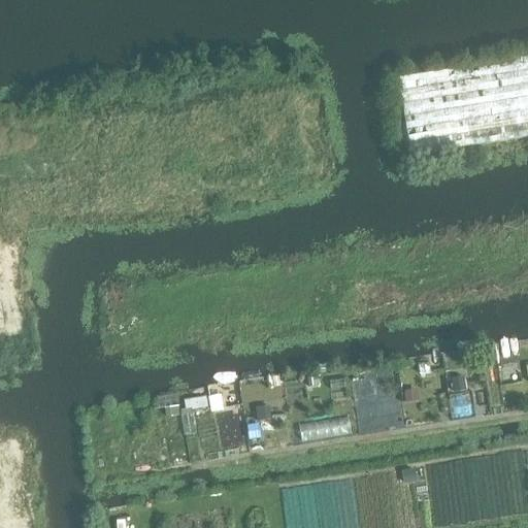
[(527,56),(395,77),(408,157),(527,137),(527,56)]
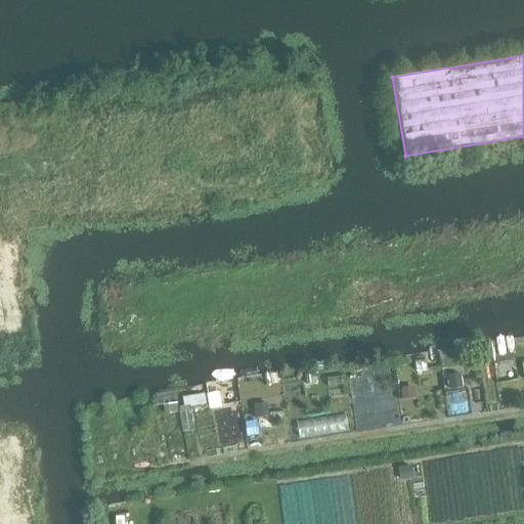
[(426,360),(416,360),(417,369),(427,368),(426,360)]
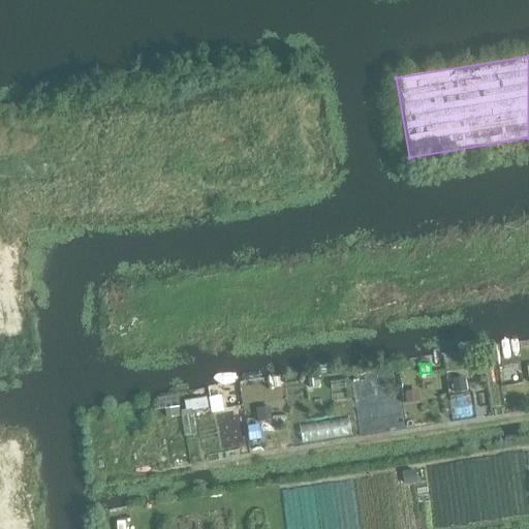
[(464,378),(450,380),(452,394),(465,392),(464,378)]
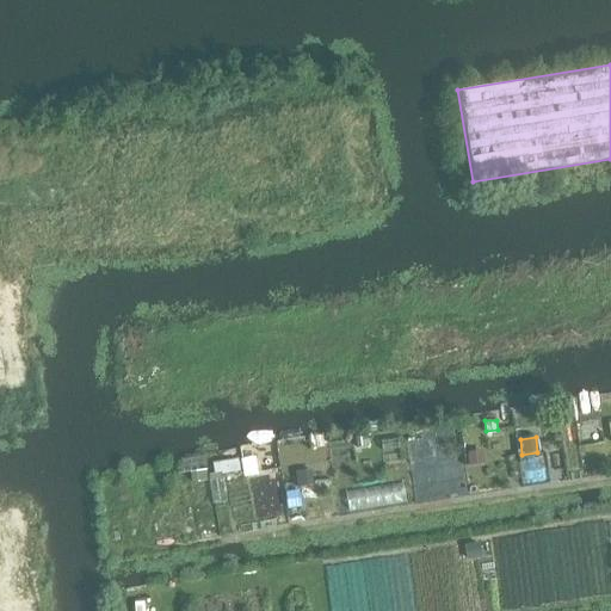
[(481,450),(466,452),(468,466),(483,464),(481,450)]
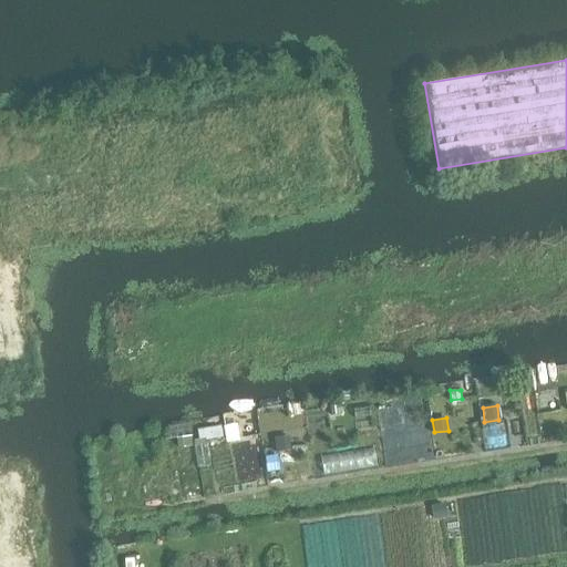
[(220,425),(196,430),(198,440),(205,439),(205,441),(223,437),(220,425)]
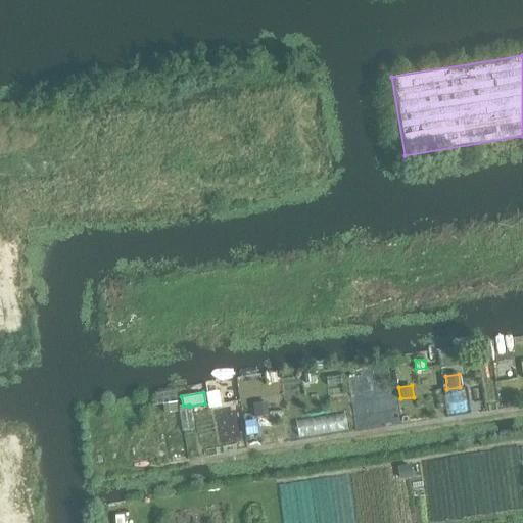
[(175,402),(162,405),(163,414),(176,412),(175,402)]
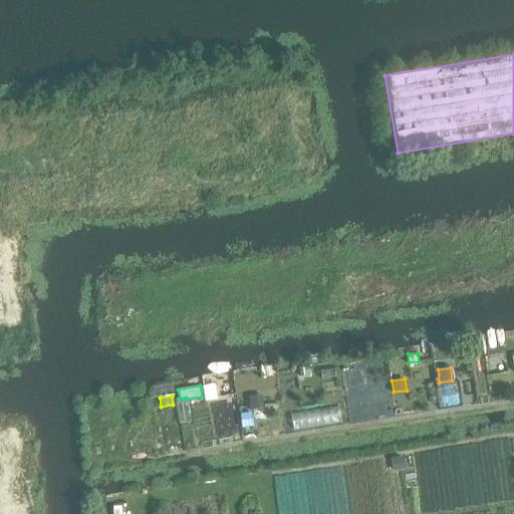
[(261,396),(248,397),(250,410),(262,408),(261,396)]
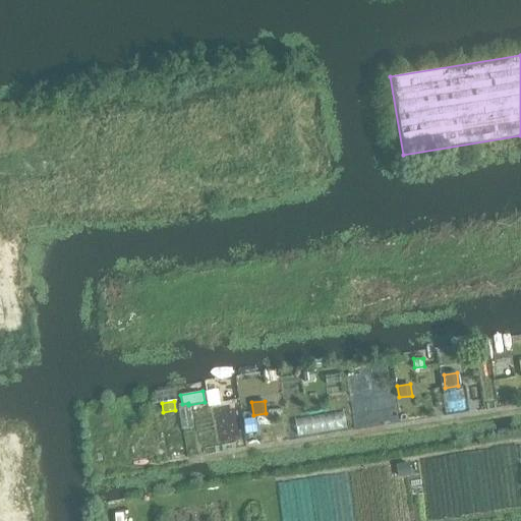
[(253,417),(242,419),(245,435),(255,432),(253,417)]
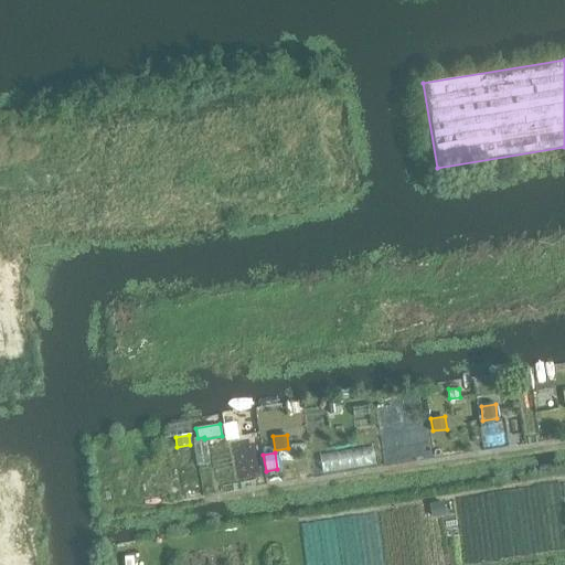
[(443,502),(429,504),(432,518),(445,515),(443,502)]
